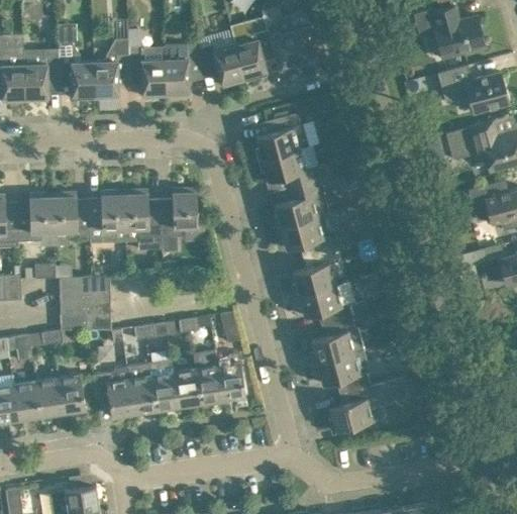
[(432,10),(415,14),(420,34),(436,37),(442,60),(443,59),(442,56),(457,52),(458,55),(485,47),(477,16),(458,21),(455,7),(433,13),(432,10)]
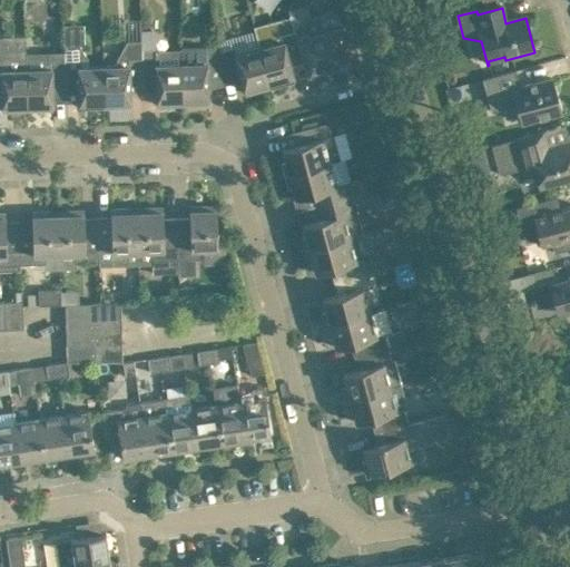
[(306,30),(295,33),(302,60),(303,65),(307,64),(315,61),(317,71),(318,77),(344,70),(343,65),(350,62),(355,61),(346,27),(341,28),(341,26),(337,17),(334,13),(330,13),(311,19),(306,22),(305,27),(306,30)]
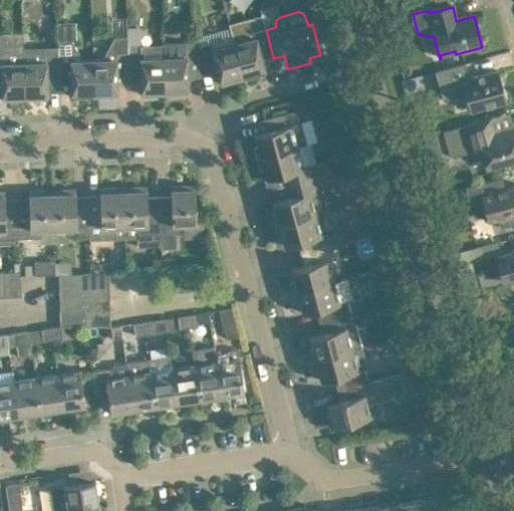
[(399,12),(387,15),(390,25),(401,21),(399,12)]
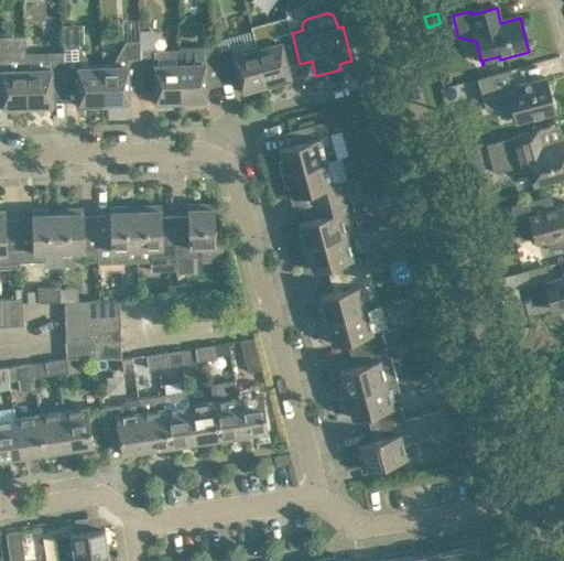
[(267,36),(253,40),(257,50),(266,84),(267,89),(291,83),(290,77),(288,67),(285,63),(299,60),(292,33),(288,18),(263,24),(267,36)]
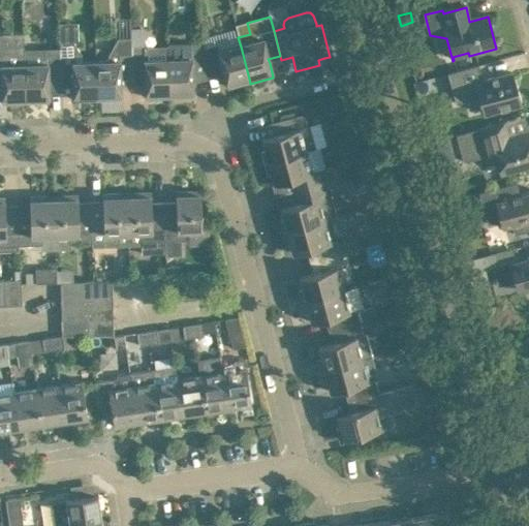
[(82,64),(82,57),(72,43),(76,39),(76,32),(71,28),(60,28),(61,44),(60,44),(61,59),(60,59),(61,84),(73,84),(73,102),(97,102),(96,63),(82,64)]
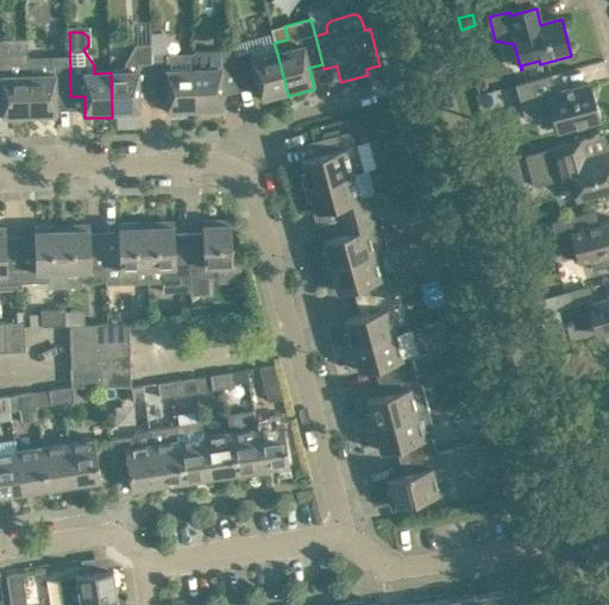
[(4,43),(0,43),(0,99),(1,99),(1,106),(2,121),(30,120),(27,76),(27,60),(27,58),(27,54),(4,55),(4,43)]
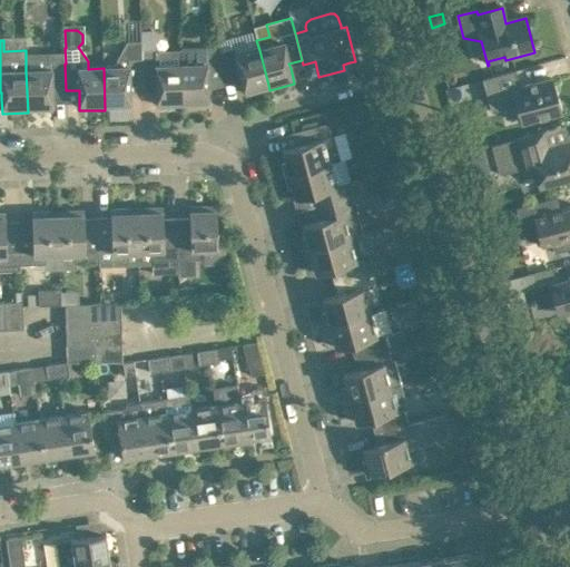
[(117,68),(104,68),(105,105),(105,110),(130,109),(130,104),(130,95),(129,88),(143,88),(141,60),(141,51),(141,42),(127,44),(117,61),(117,68)]
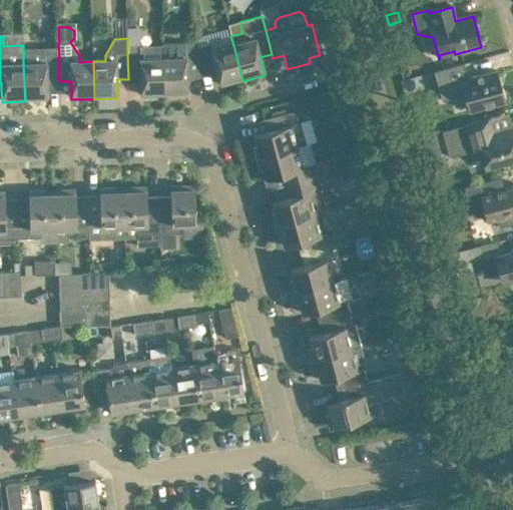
[(184,46),(162,46),(163,59),(164,92),(164,96),(187,95),(186,91),(186,83),(186,76),(199,76),(201,76),(201,73),(196,49),(196,45),(184,46)]
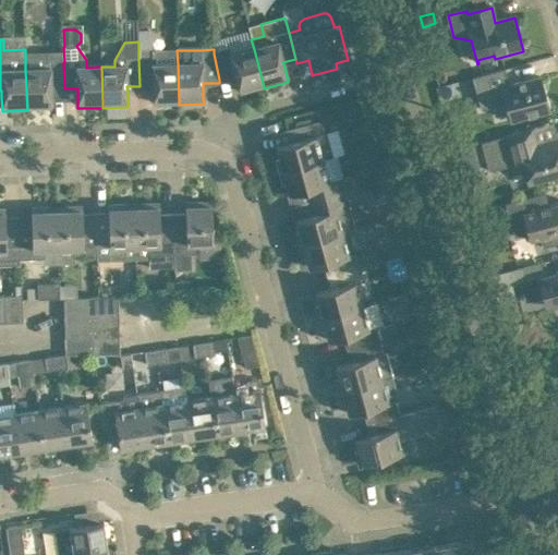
[(231,55),(229,49),(216,52),(214,53),(219,80),(234,75),(240,95),(264,88),(254,49),(231,55)]
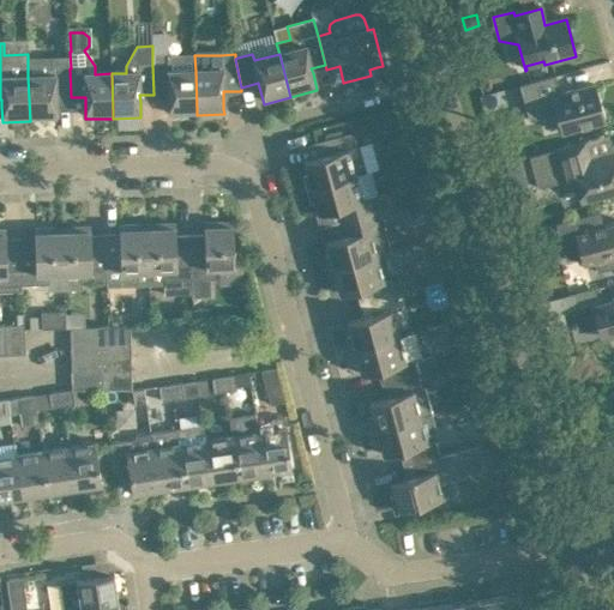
[(169,55),(152,55),(152,65),(154,95),(168,94),(168,101),(169,110),(169,116),(197,115),(197,110),(196,71),(194,55),(169,56),(169,55)]
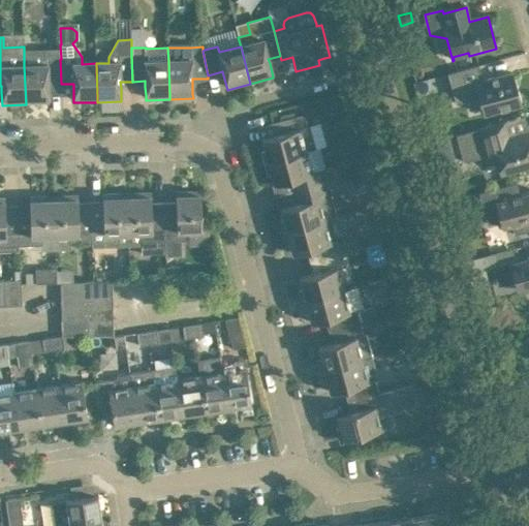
[(47,65),(24,66),(25,99),(26,104),(49,103),(49,99),(49,98),(49,85),(61,84),(60,59),(47,59),(47,65)]
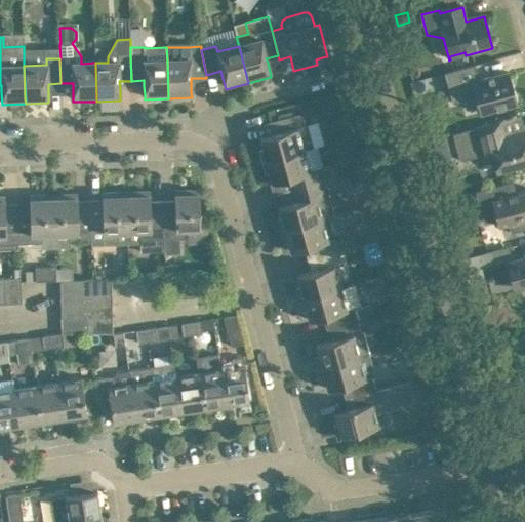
[(475,66),(444,75),(452,106),(476,98),(481,115),(516,106),(508,74),(479,82),(475,66)]
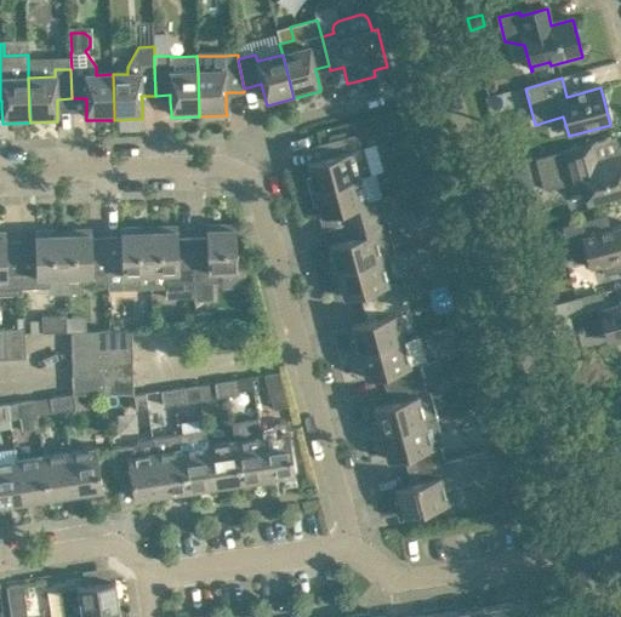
[(329,159),(308,165),(312,178),(308,180),(312,192),(359,180),(359,181),(371,177),(371,176),(365,150),(360,152),(360,150),(357,136),(346,140),(330,143),(325,144),(329,159)]
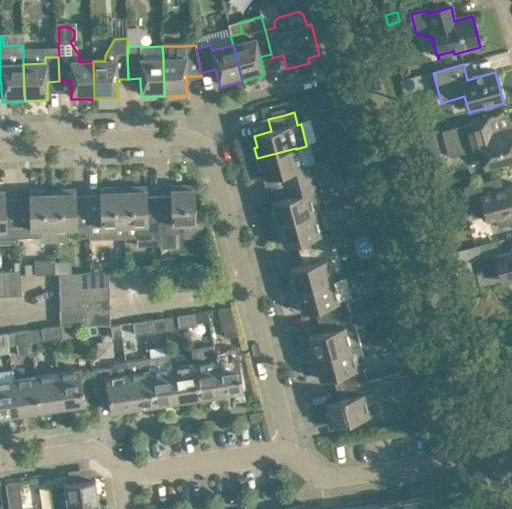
[(463,126),(441,132),(448,158),(470,152),(471,156),(479,154),(480,159),(482,159),(485,170),(511,162),(511,133),(511,129),(498,133),(492,134),(488,120),(463,126)]
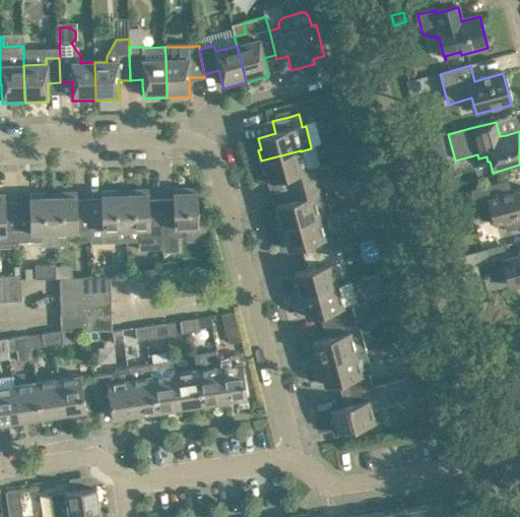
[(343,128),(327,132),(329,138),(330,141),(345,137),(343,128)]
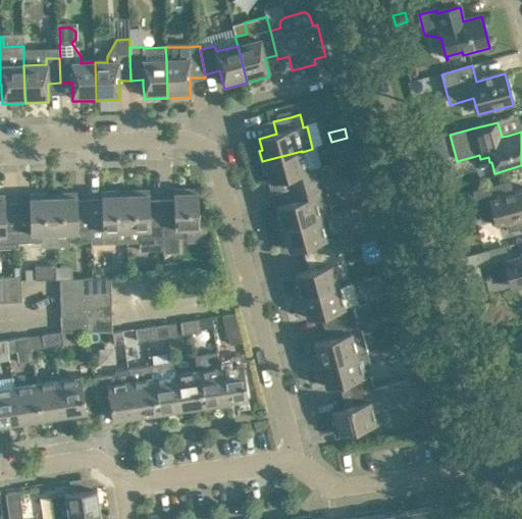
[(432,140),(426,142),(431,162),(437,161),(432,140)]
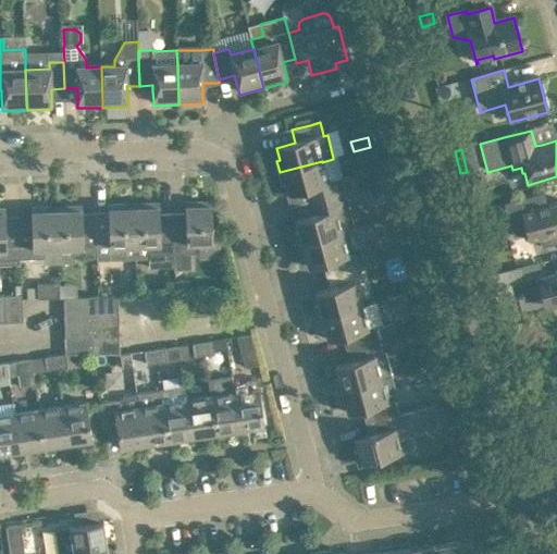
[(322,161),(280,172),(280,173),(283,184),(285,183),(288,196),(308,191),(311,204),(339,196),(339,195),(336,182),(327,184),(322,162),(322,161)]
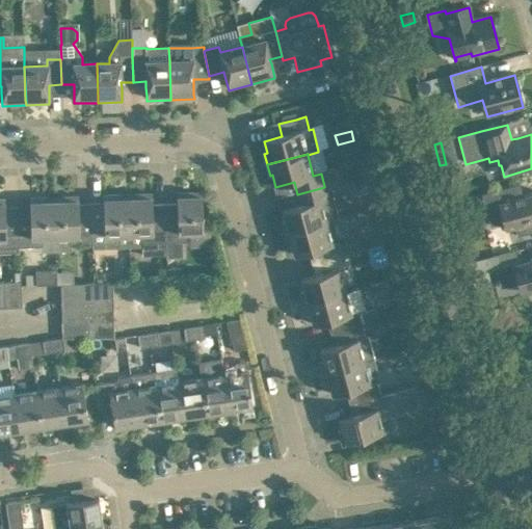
[(322,173),(321,174),(324,186),(324,187),(329,185),(329,184),(340,182),(336,169),(322,173)]
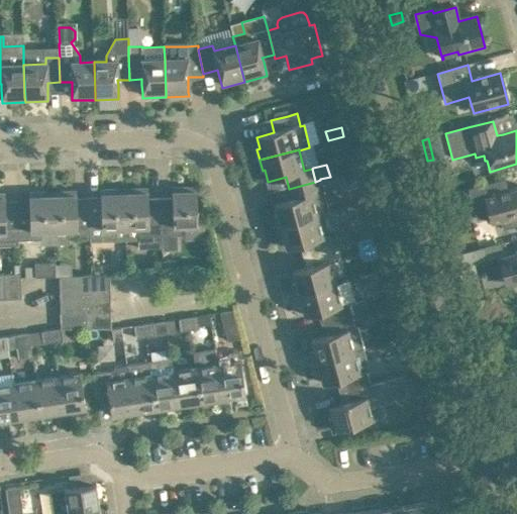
[(292,200),(275,205),(278,216),(276,216),(278,227),(317,217),(329,214),(320,180),(315,182),(289,189),(292,200)]
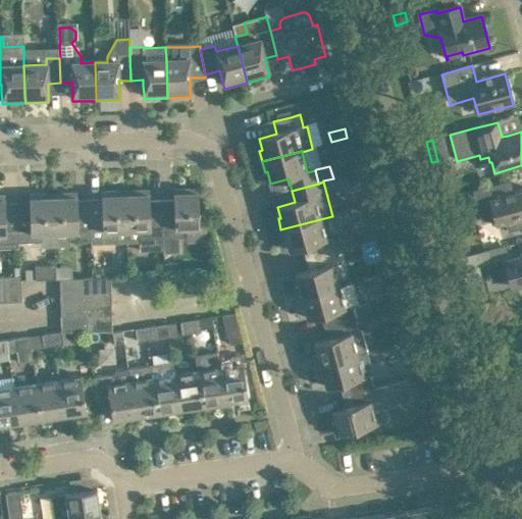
[(502,185),(472,192),(481,223),(493,220),(496,227),(505,225),(507,234),(521,229),(521,191),(513,194),(505,196),(502,185)]
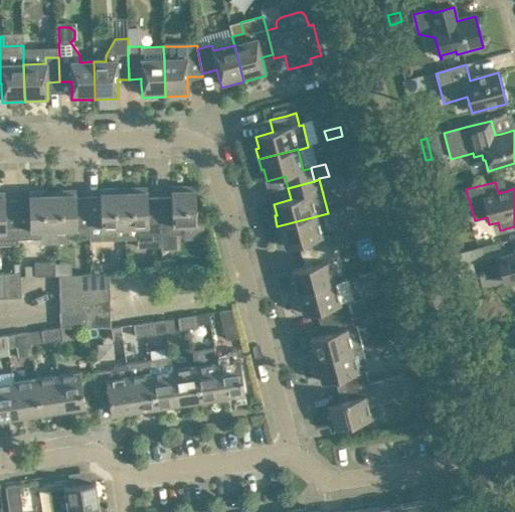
[(196,225),(195,187),(194,187),(194,191),(187,191),(187,188),(171,188),(171,198),(159,199),(161,247),(161,250),(168,250),(177,250),(176,235),(184,235),(183,226),(196,225)]
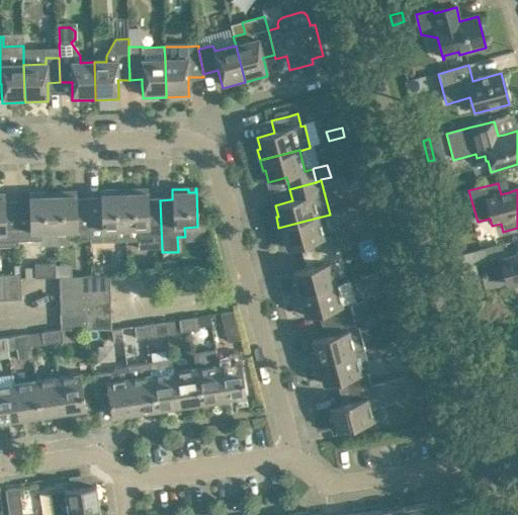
[(148,200),(148,190),(132,191),(132,194),(124,195),(125,230),(138,229),(139,250),(162,249),(160,200),(148,200)]
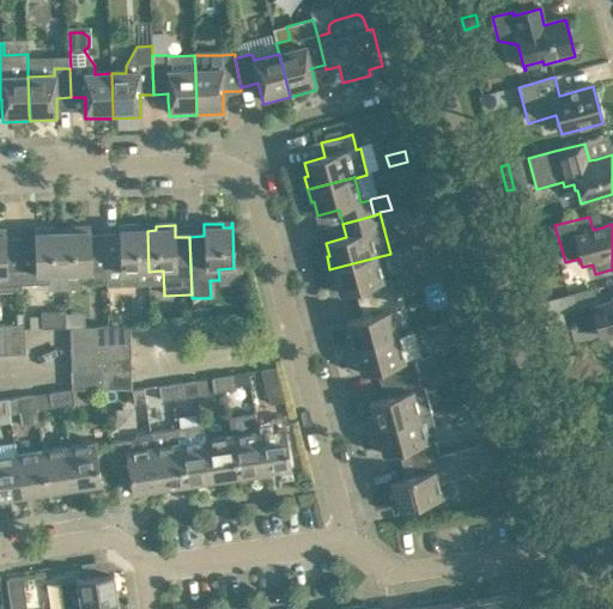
[(138,231),(138,226),(119,227),(119,235),(104,236),(105,268),(107,284),(134,282),(134,272),(149,272),(147,231),(138,231)]
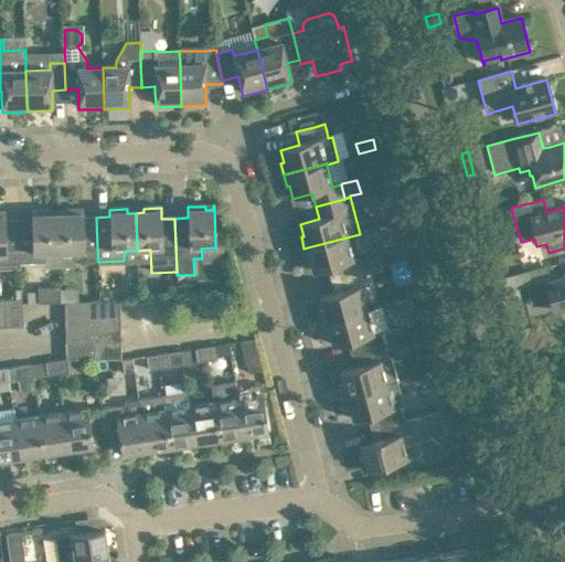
[(65,215),(57,215),(59,253),(73,253),(73,263),(76,263),(98,262),(97,247),(84,248),(83,218),(83,210),(65,211),(65,215)]
